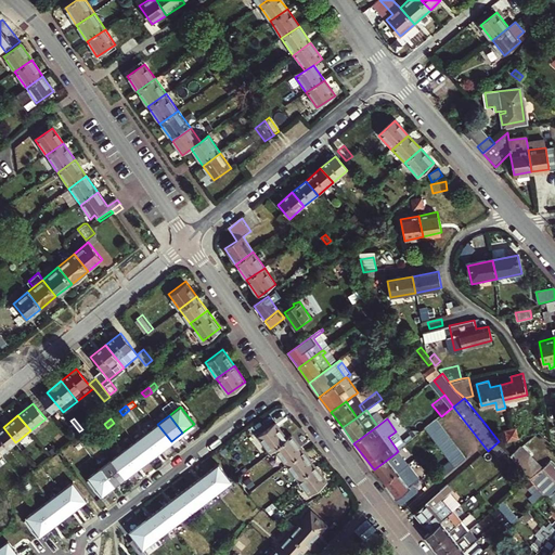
[(452,461),(438,472),(443,477),(466,459),(438,420),(428,426),(452,461)]
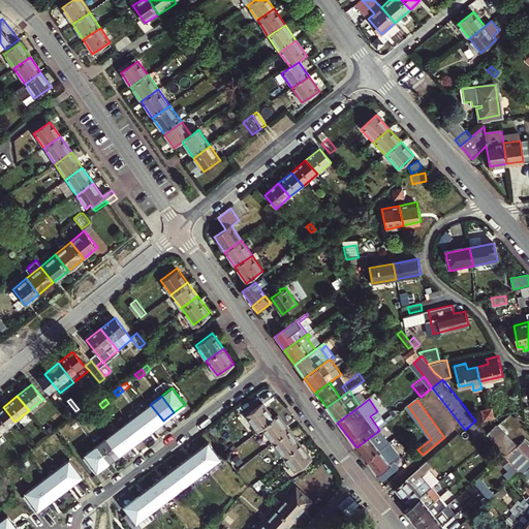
[(67,401),(61,406),(69,415),(75,411),(67,401)]
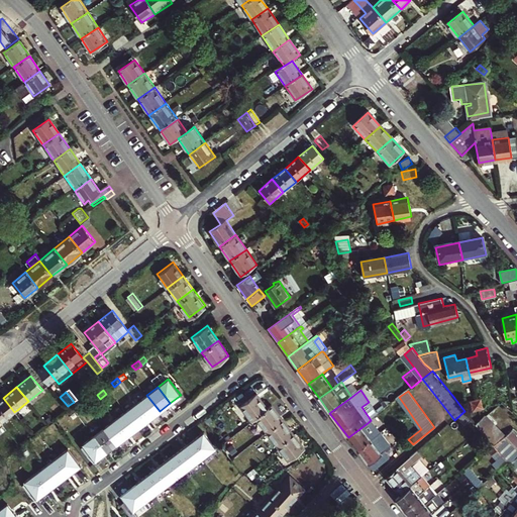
[(239,406),(251,421),(255,417),(268,408),(255,393),(239,406)]
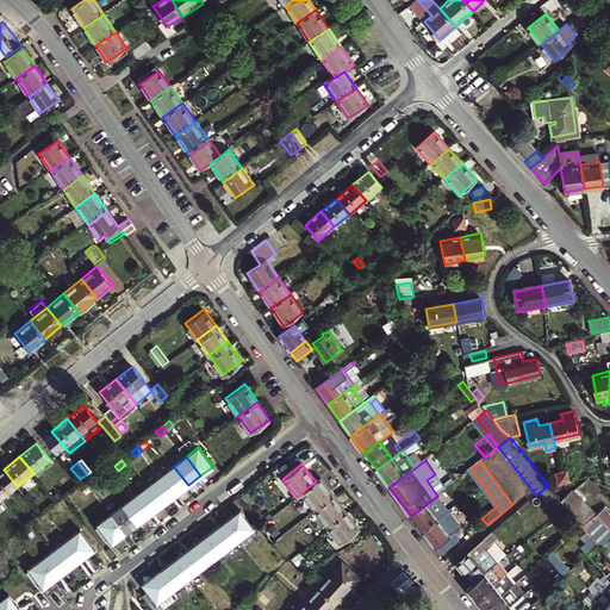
[(110,477),(118,471),(114,466),(106,472),(110,477)]
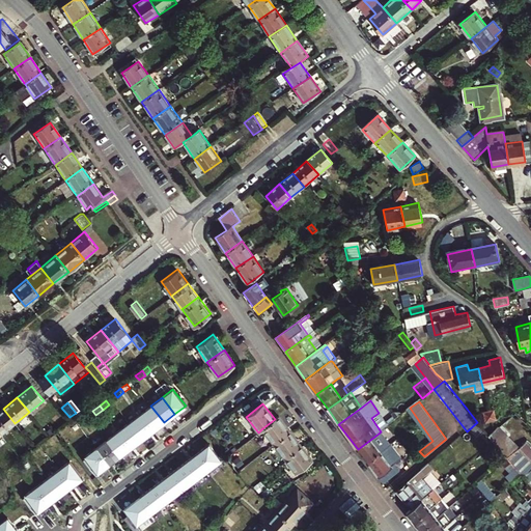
[(164,422),(150,406),(142,412),(140,414),(152,430),(164,422)]
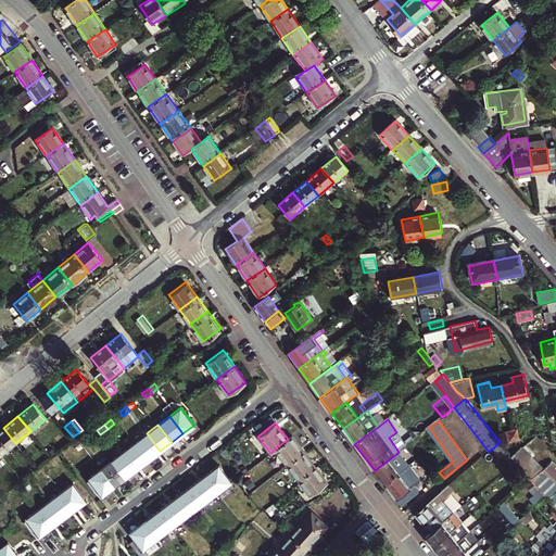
[(0,452),(2,455),(15,443),(3,428),(0,431),(0,452)]
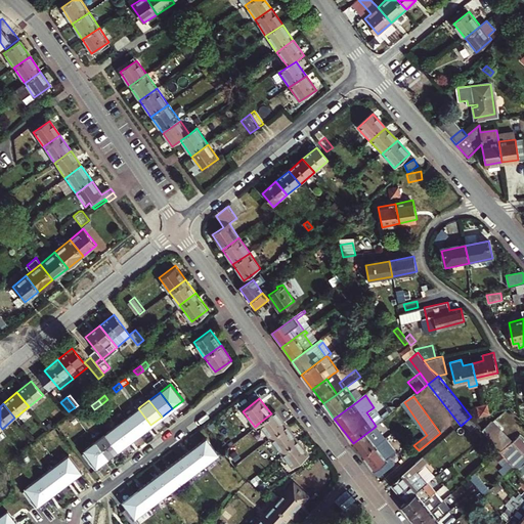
[(377,405),(374,407),(366,412),(376,426),(386,418),(377,405)]
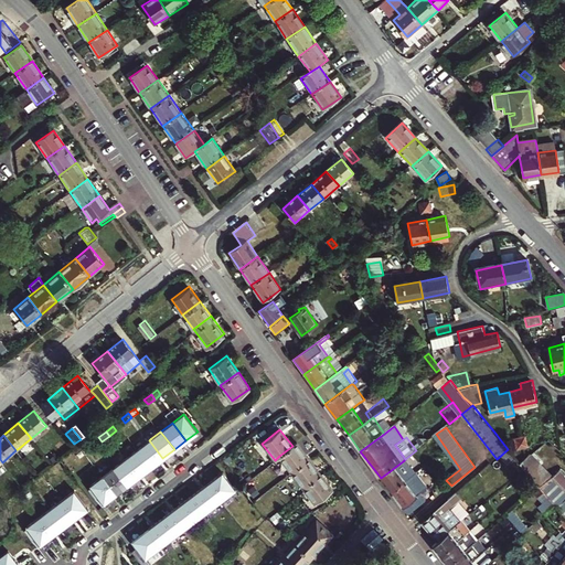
[(162,458),(149,440),(138,448),(151,467),(162,458)]
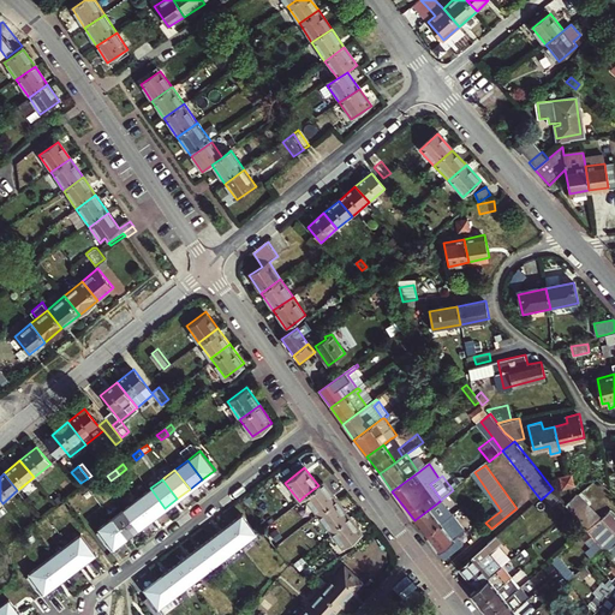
[(304,496),(317,514),(336,500),(323,482),(318,485),(304,496)]
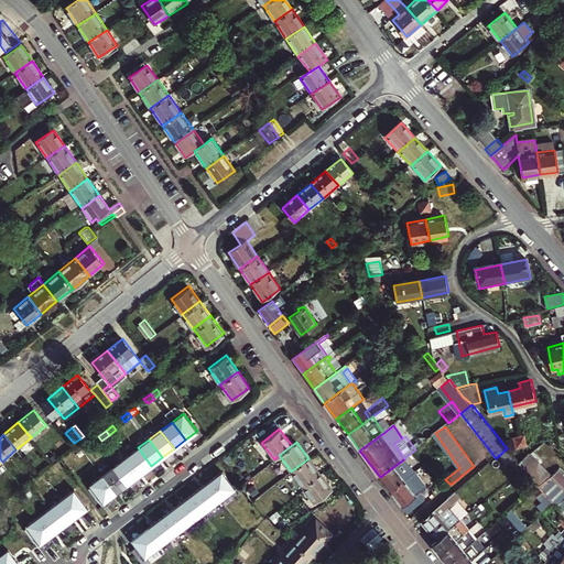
[(89,443),(83,448),(86,453),(93,447),(89,443)]
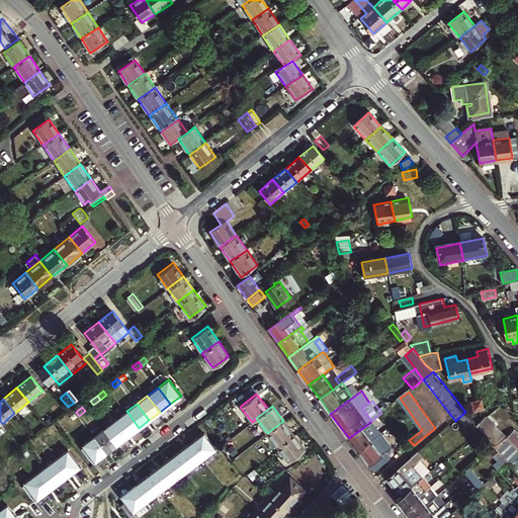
[(139,428),(126,411),(115,420),(128,436),(139,428)]
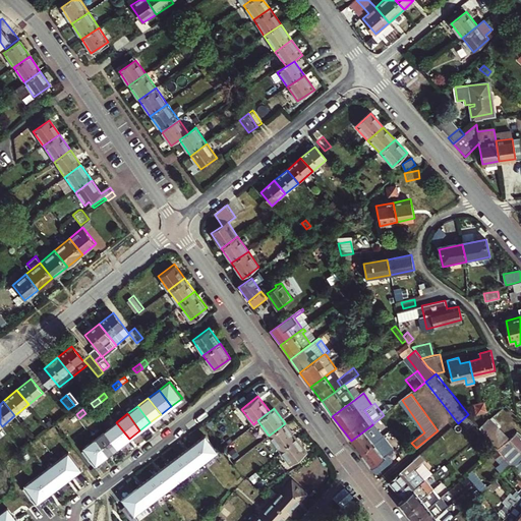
[(76,414),(70,419),(73,423),(79,418),(76,414)]
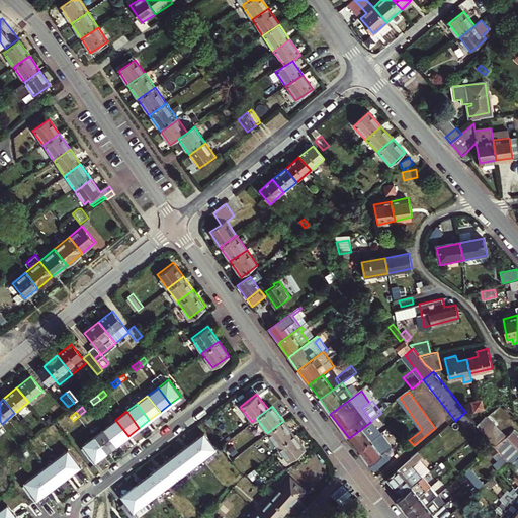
[(496,447),(507,437),(485,414),(481,417),(473,422),(493,444),(496,447)]
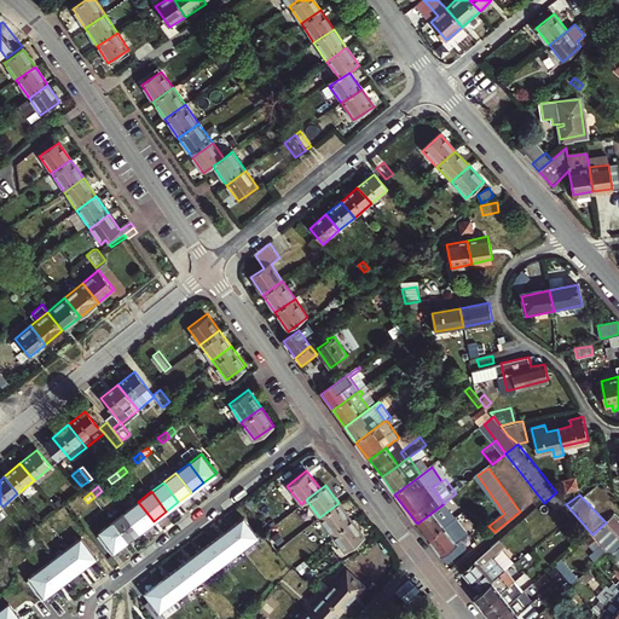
[(154,521),(138,502),(126,512),(140,531),(154,521)]
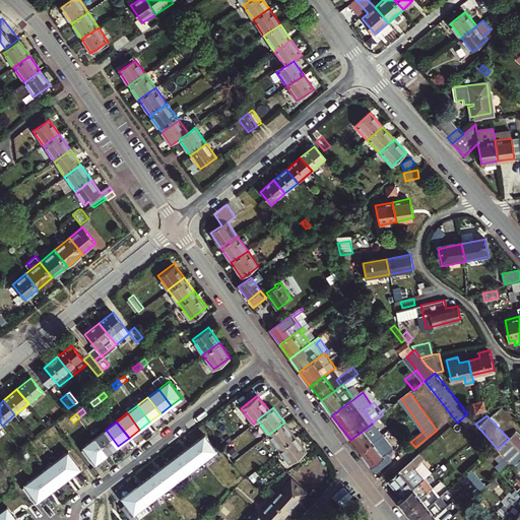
[(268,435),(279,449),(295,437),(284,423),(268,435)]
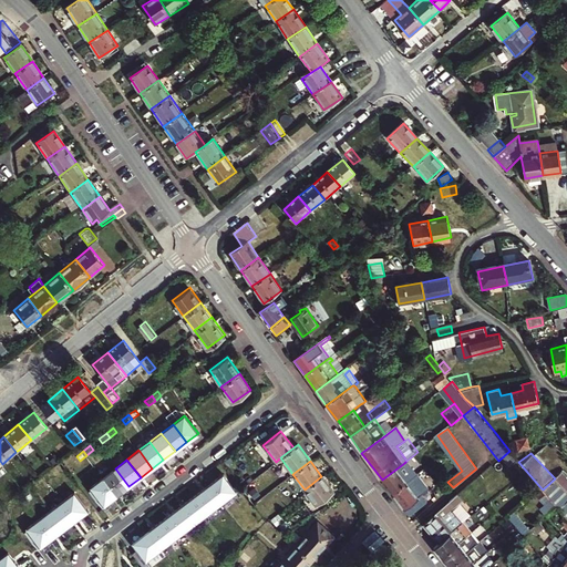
[(382,480),(393,495),(408,483),(415,477),(413,475),(409,478),(401,470),(406,465),(404,463),(382,480)]
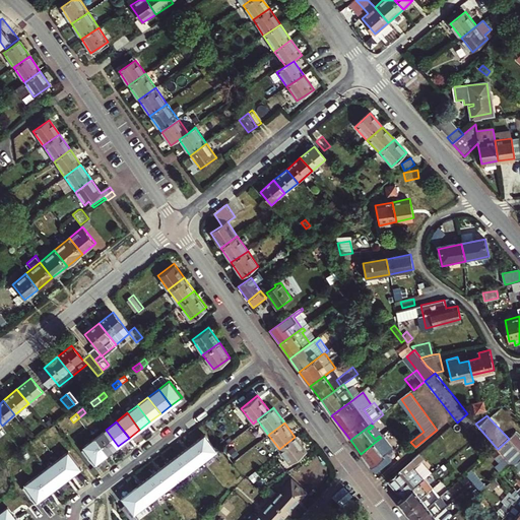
[(379,436),(373,427),(368,431),(375,439),(379,436)]
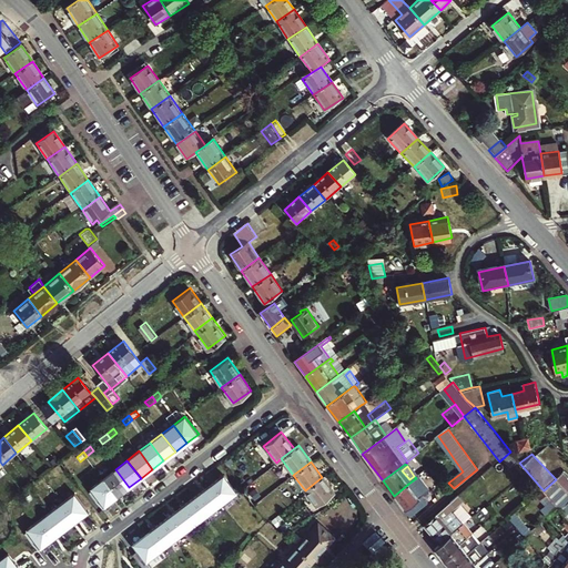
[(115,469),(103,478),(117,496),(129,487),(115,469)]
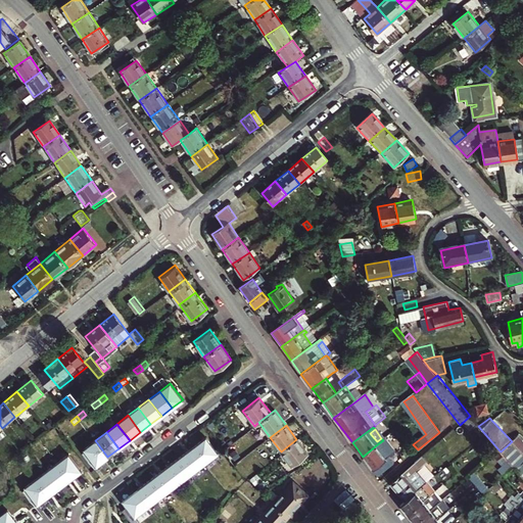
[(512,441),(522,452),(522,432),(512,441)]
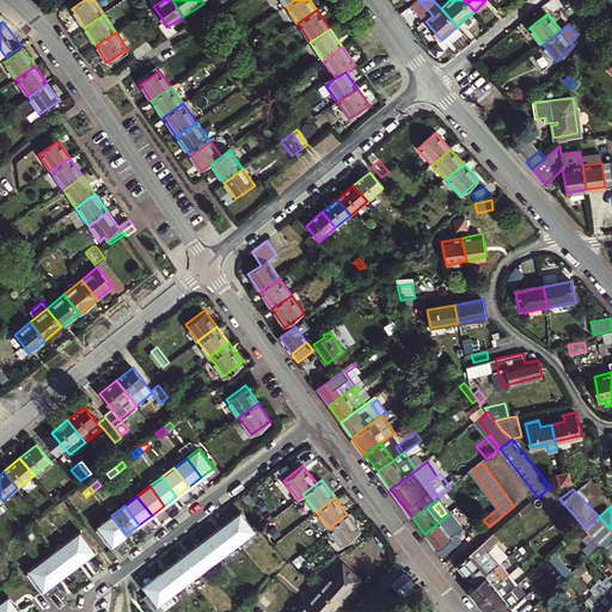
[(50,518),(54,522),(55,521),(57,524),(61,520),(60,518),(61,516),(57,512),(50,518)]
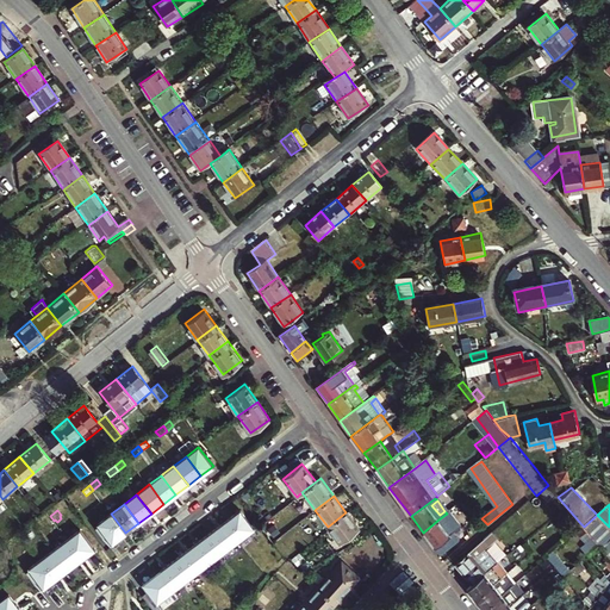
[(240,510),(224,522),(238,541),(254,529),(240,510)]
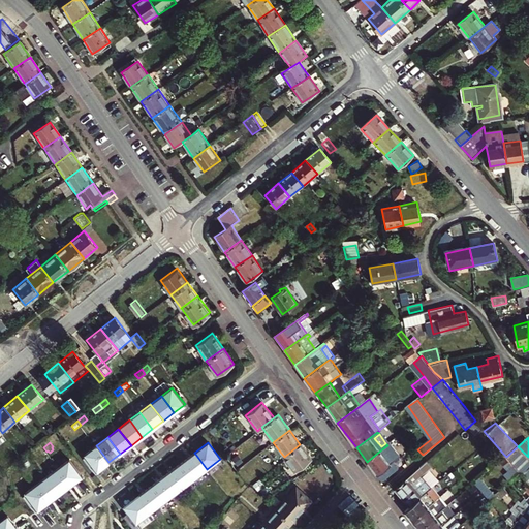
[(300,444),(284,457),(294,470),(311,458),(300,444)]
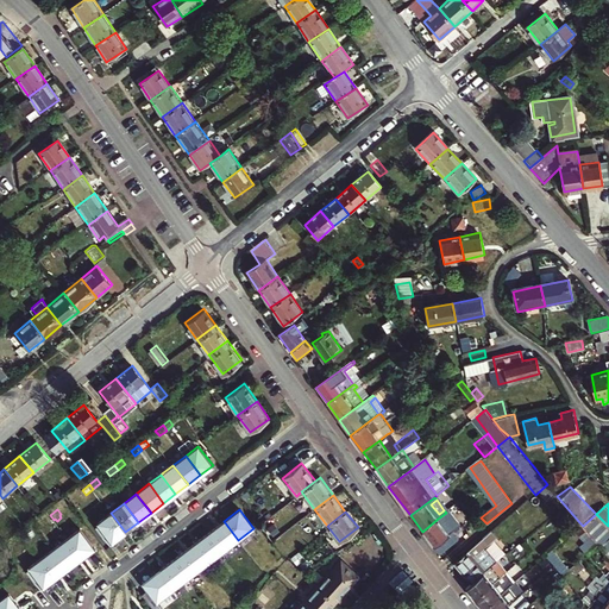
[(125,532),(111,513),(98,522),(112,542),(125,532)]
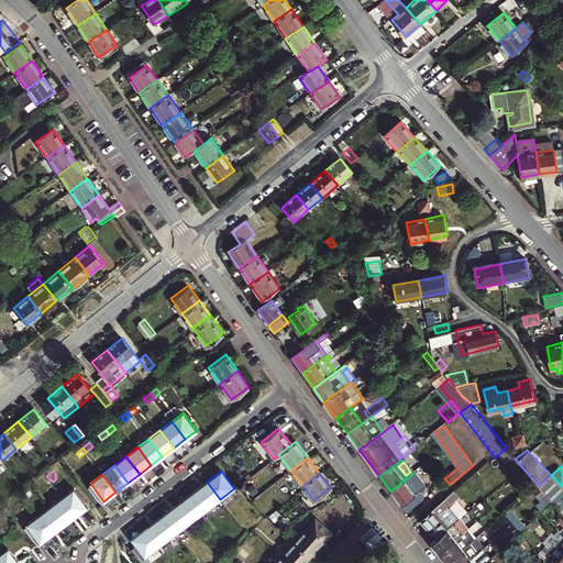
[(562,486),(551,475),(539,486),(553,504),(561,512),(562,515),(562,486)]
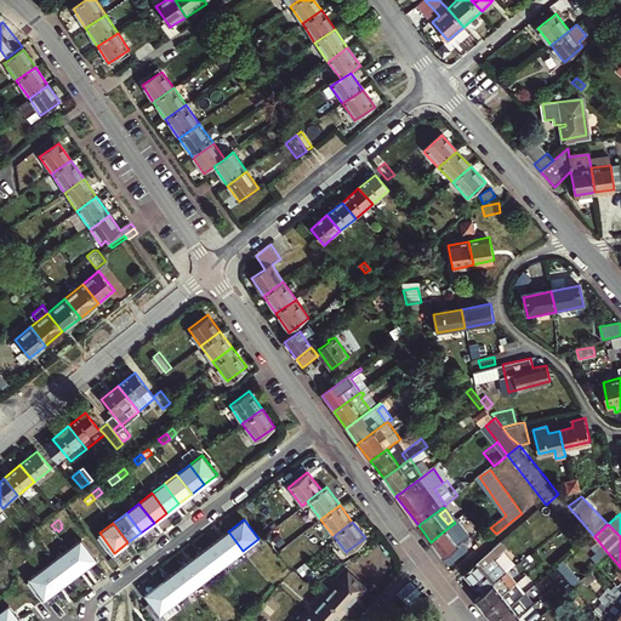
[(55,530),(51,525),(44,530),(47,536),(55,530)]
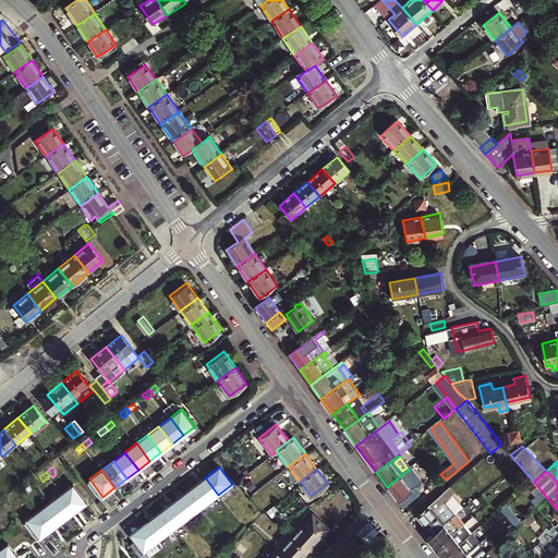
[(403,497),(408,502),(419,493),(415,488),(412,490),(401,475),(387,487),(398,502),(403,497)]
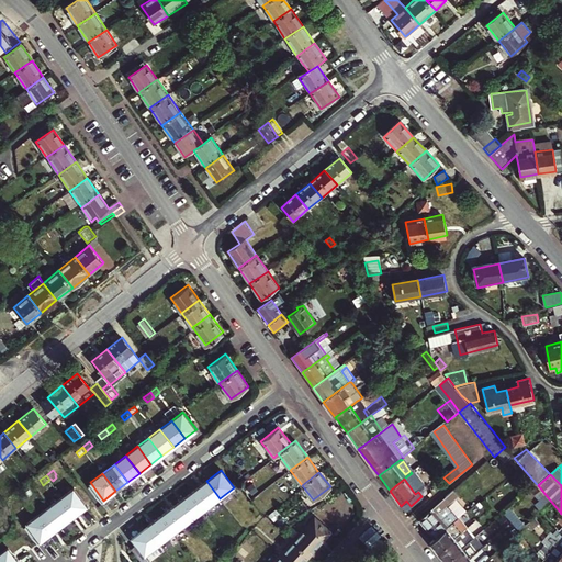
[(204,509),(220,498),(206,481),(191,492),(204,509)]
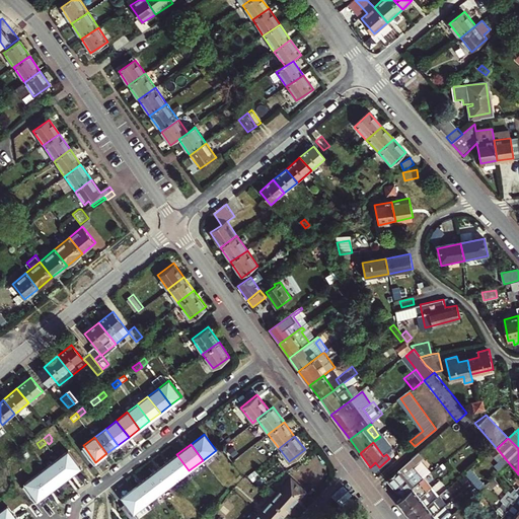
[(20,455),(24,459),(30,455),(27,450),(20,455)]
